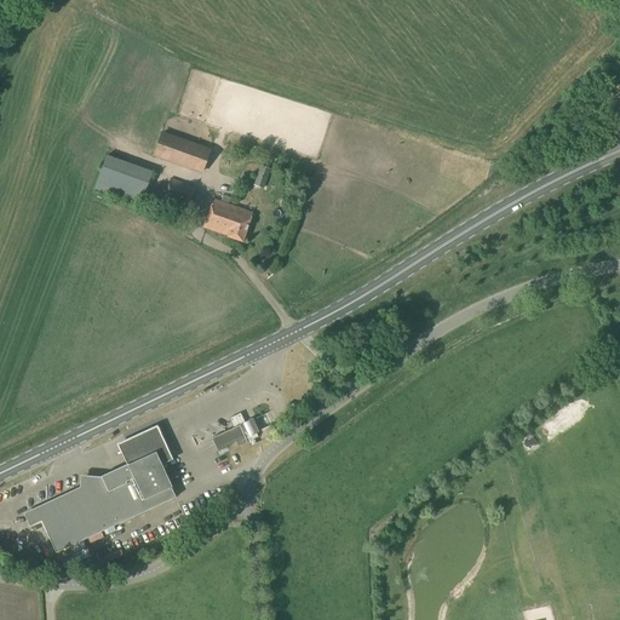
[(212,151),(162,133),(153,159),(202,177),(212,151)]
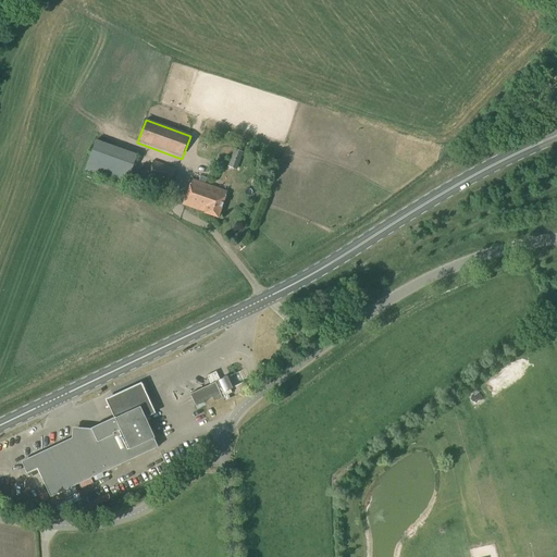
[(89,144),(86,168),(116,172),(116,165),(131,168),(135,145),(111,141),(110,146),(89,144)]
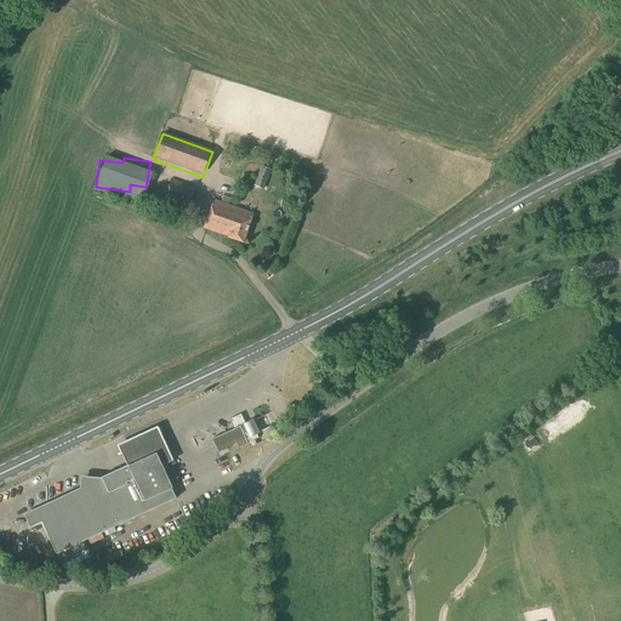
[(263,189),(271,171),(261,167),(254,186),(263,189)]
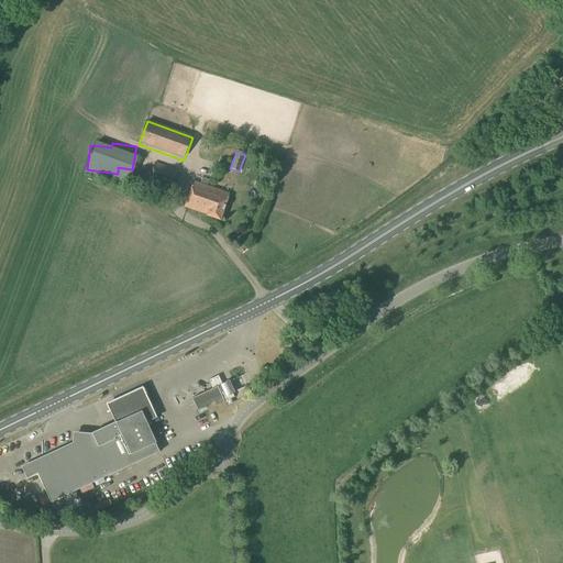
[(172,188),(177,170),(154,163),(148,179),(172,188)]
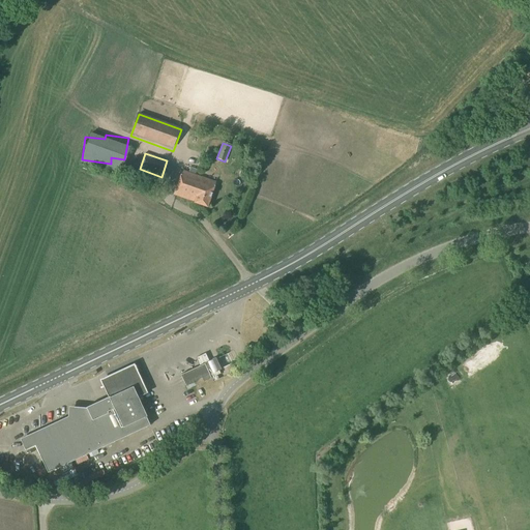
[(207,207),(215,182),(182,171),(174,195),(195,202),(195,203),(207,207)]
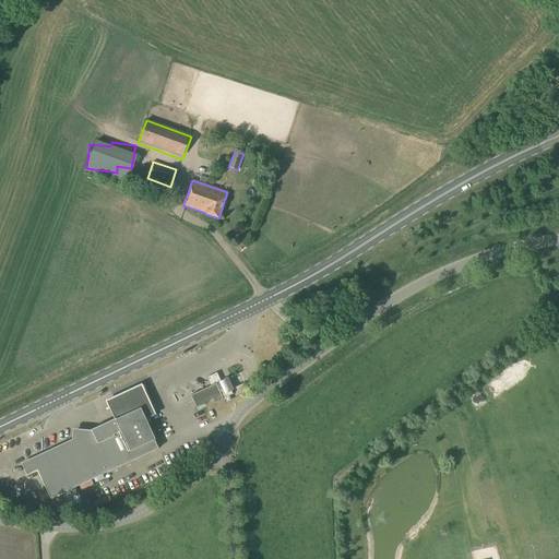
[(211,387),(191,396),(195,406),(213,399),(215,403),(222,400),(222,397),(233,392),(230,388),(226,379),(221,382),(216,373),(206,378),(207,379),(211,387)]
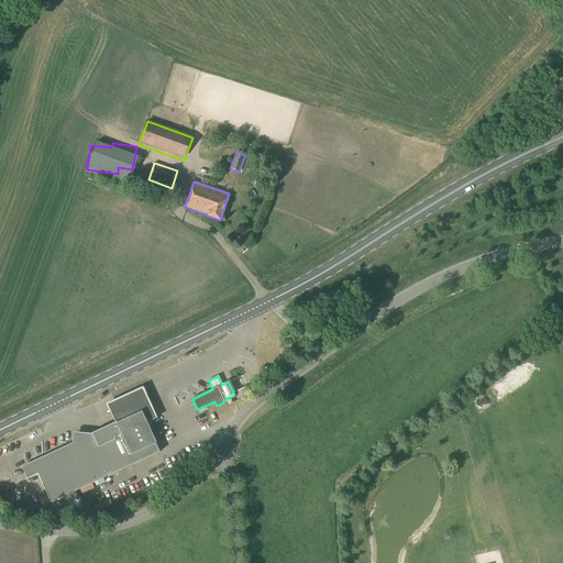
[(108,406),(116,423),(141,411),(147,424),(157,420),(143,389),(108,406)]
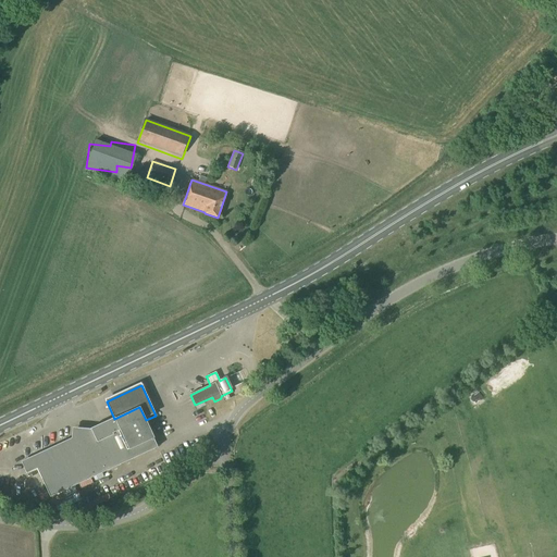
[(146,420),(139,407),(114,419),(115,420),(93,430),(93,429),(77,428),(77,429),(76,438),(72,438),(27,459),(26,473),(37,469),(50,497),(158,447),(153,438),(155,438),(146,420)]
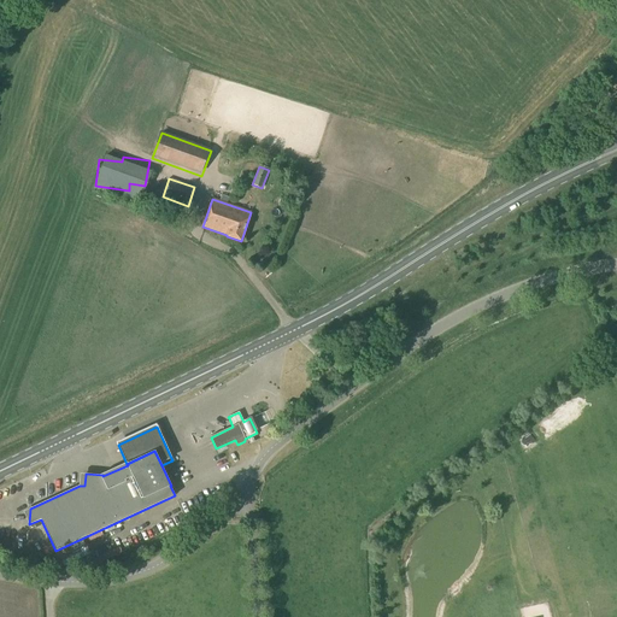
All buildings are outlined.
